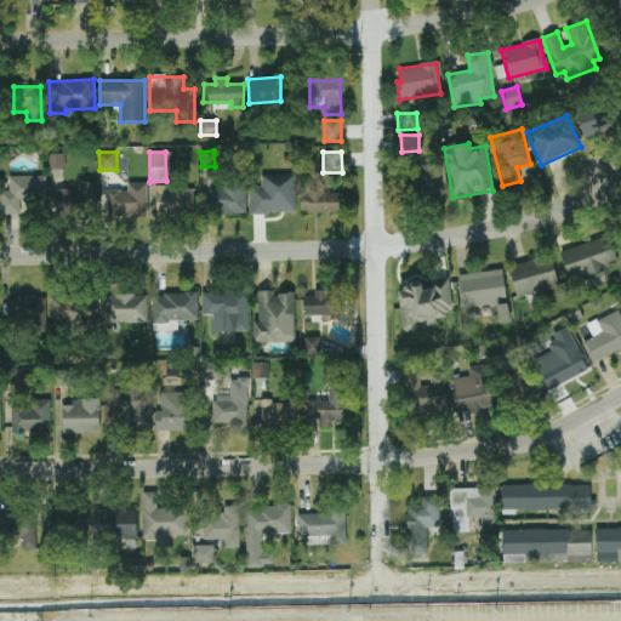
[(66,154),(50,153),(50,169),(66,170),(66,154)]
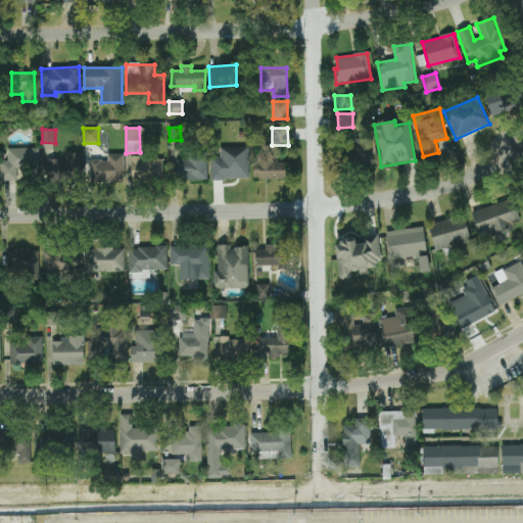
[(347,165),(372,167),(373,140),(349,138),(347,165)]
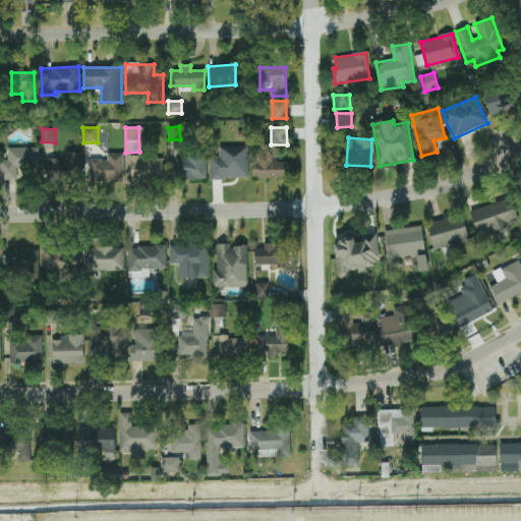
[(248,147),(220,148),(220,157),(211,157),(211,179),(248,178),(248,147)]
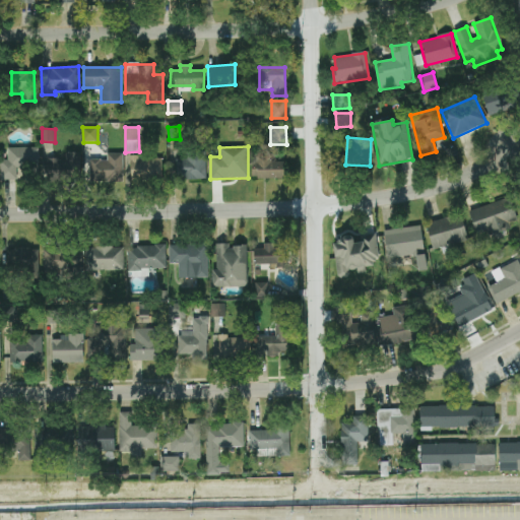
[(0,176),(0,180),(17,180),(16,170),(39,170),(39,147),(8,147),(8,160),(0,159),(0,176)]
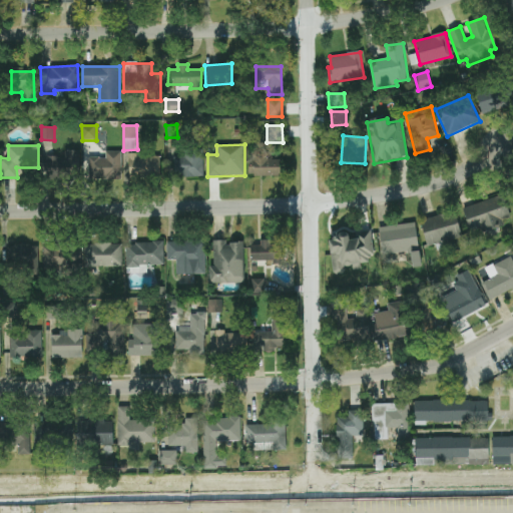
[(173,155),(174,177),(203,176),(202,148),(190,149),(190,155),(173,155)]
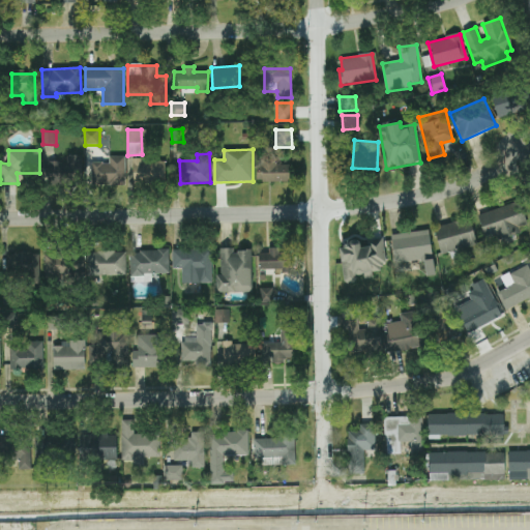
[(82,155),(67,155),(67,162),(49,162),(50,185),(83,184),(82,155)]
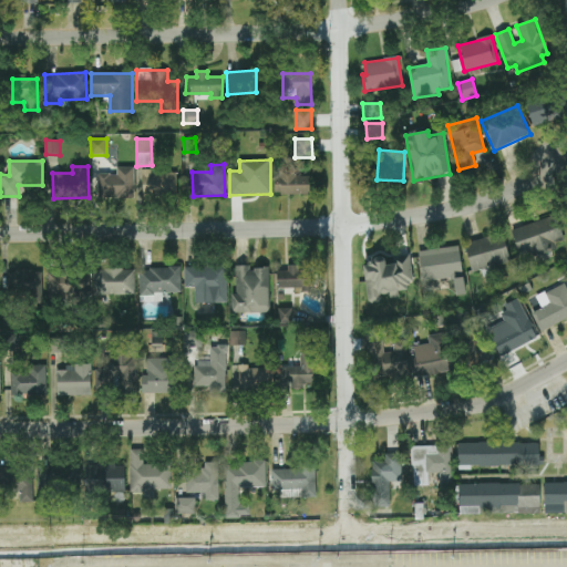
[(100,198),(134,197),(133,167),(116,167),(116,174),(99,174),(100,198)]
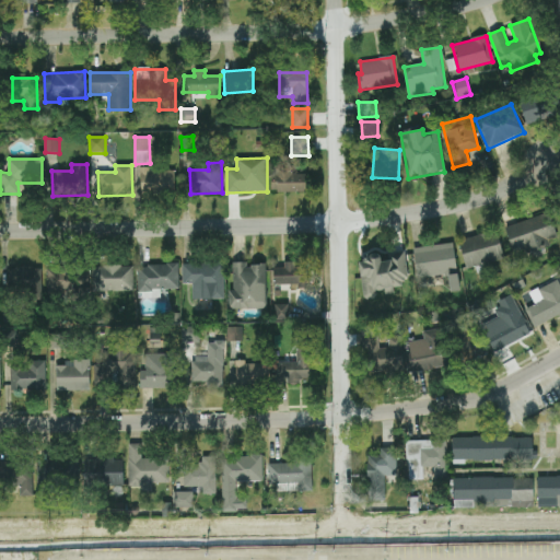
[(307,191),(306,174),(296,174),(296,165),(272,165),(272,193),(307,191)]
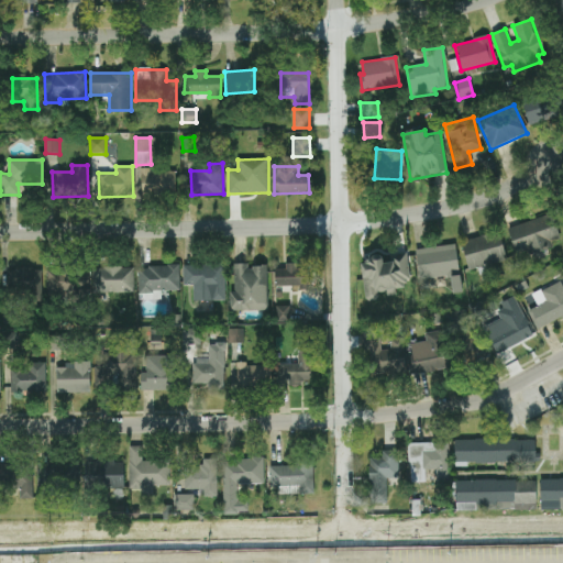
[(141,170),(142,195),(176,194),(175,169),(141,170)]
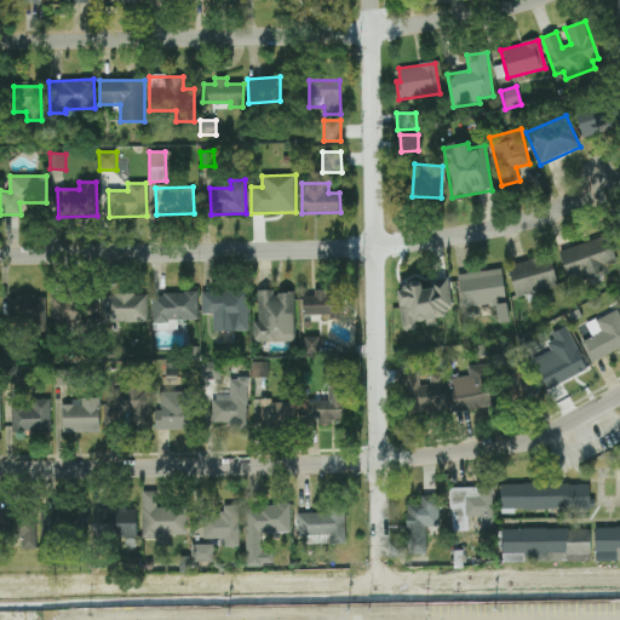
[(560,250),(568,282),(618,269),(608,236),(560,250)]
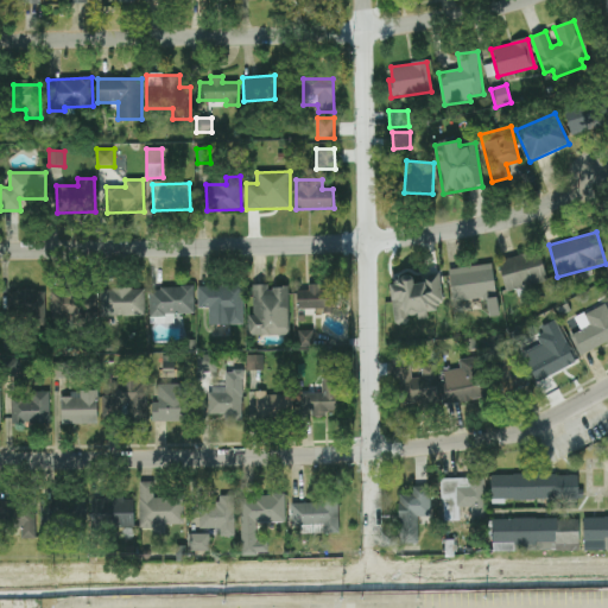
[(499,261),(507,292),(548,282),(539,251),(499,261)]
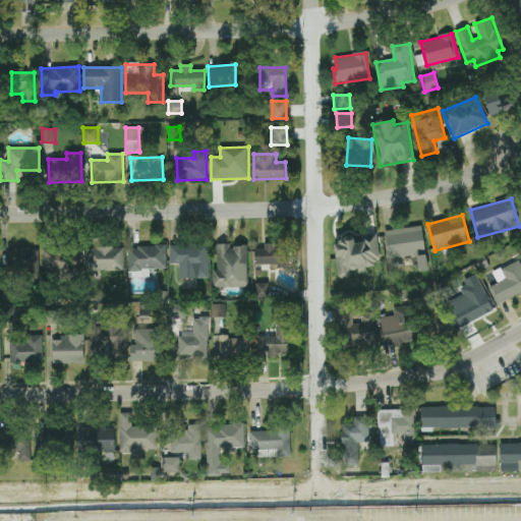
[(413,255),(415,272),(427,271),(422,226),(385,231),(388,258),(413,255)]
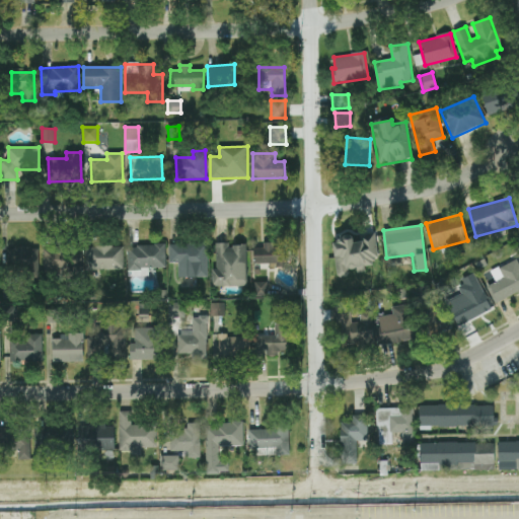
[(334,242),(337,278),(350,276),(349,272),(366,270),(365,267),(378,266),(374,233),(363,234),(363,241),(353,242),(352,234),(341,236),(342,242),(334,242)]
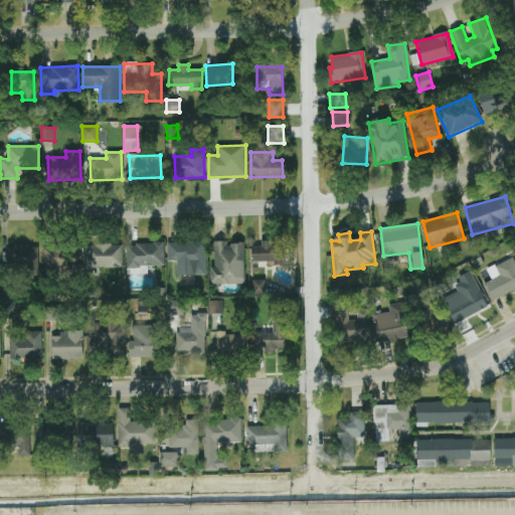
[(274,240),(261,241),(261,245),(251,246),(252,264),(286,263),(285,244),(274,245),(274,240)]
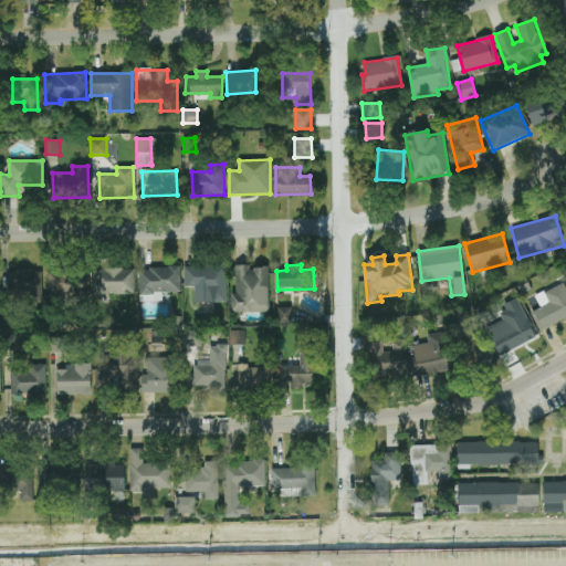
[(185,287),(195,286),(195,303),(227,302),(226,265),(185,266),(185,287)]
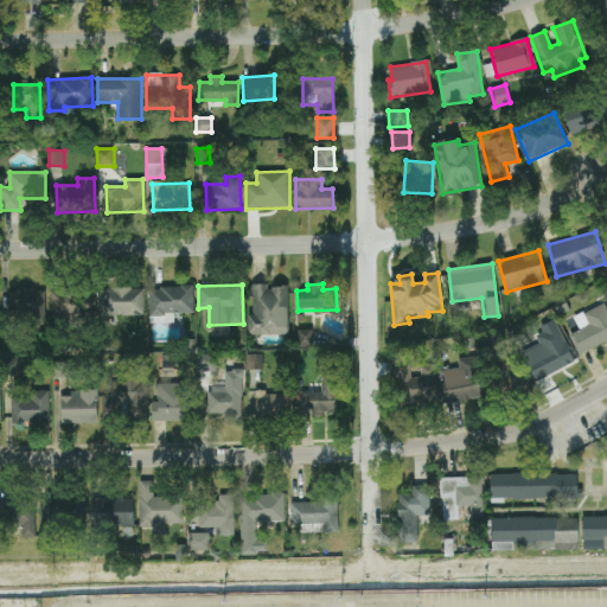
[(251,285),(253,315),(248,315),(248,336),(289,334),(288,287),(267,287),(267,285),(251,285)]
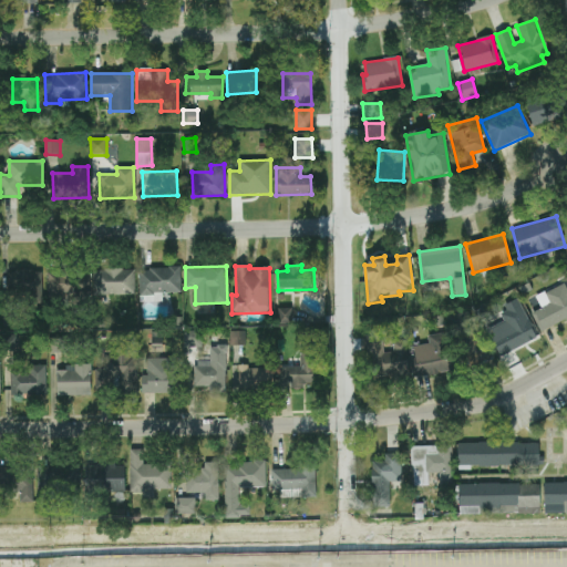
[(140,268),(140,298),(162,298),(162,294),(181,292),(181,268),(140,268)]
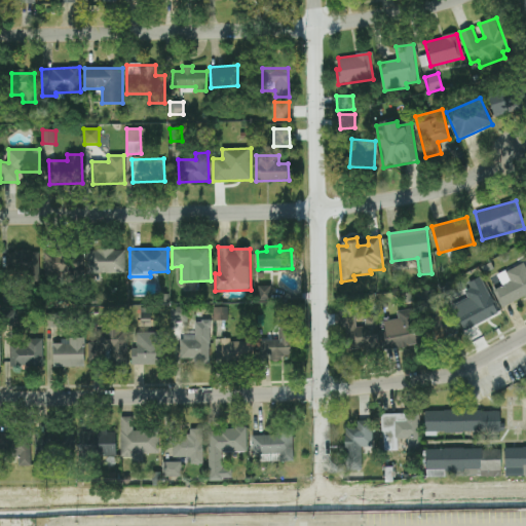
[(125,250),(86,250),(87,273),(125,273),(125,250)]
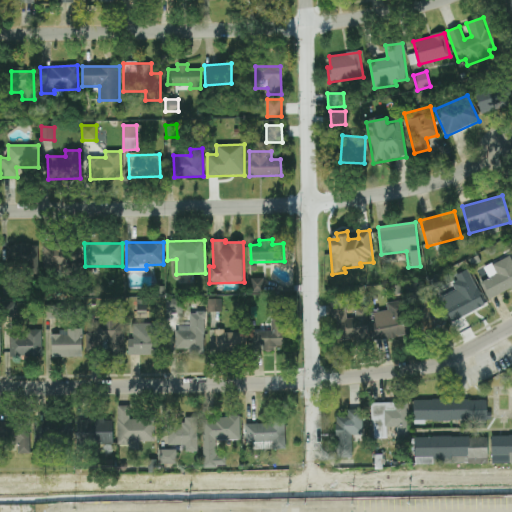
[(38,244),(7,244),(7,268),(38,268),(38,244)]
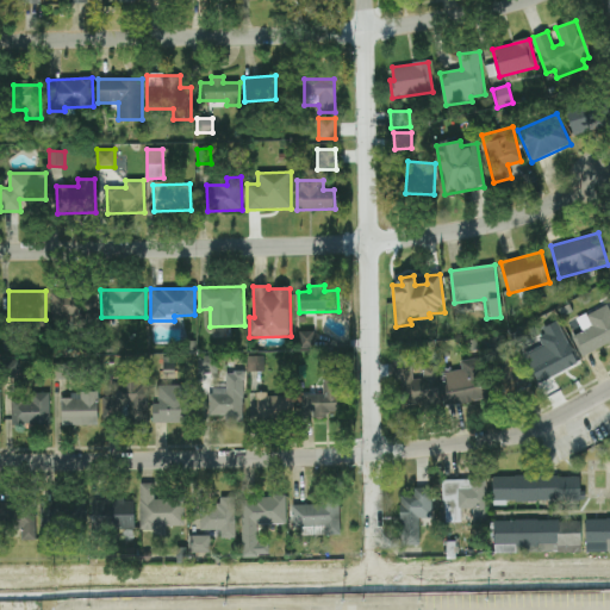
[(51,292),(53,322),(86,321),(85,309),(93,309),(92,291),(51,292)]
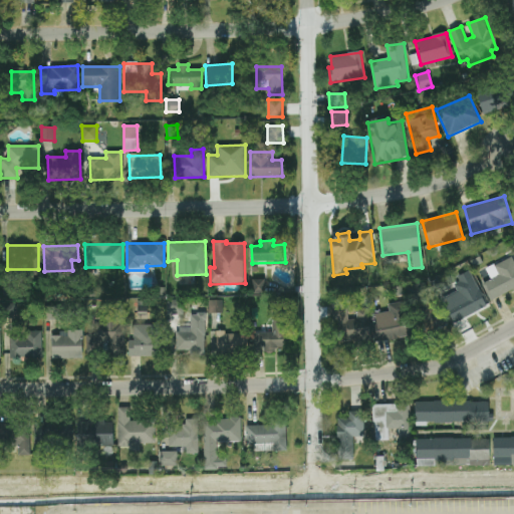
[(486,269),(491,280),(483,283),(491,301),(513,290),(513,260),(512,257),(486,269)]
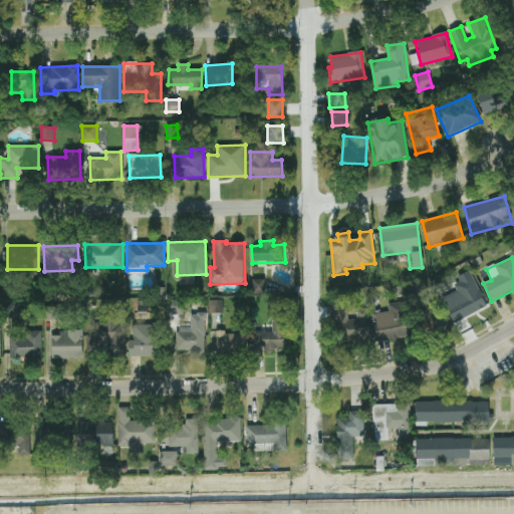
[(456,291),(440,298),(453,323),(488,306),(471,272),(452,281),(456,291)]
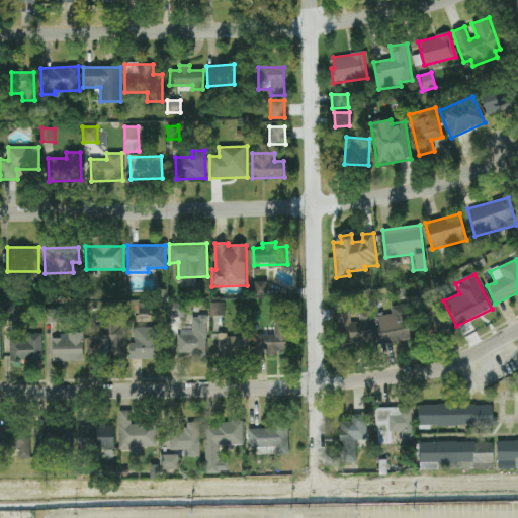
[(267,281),(255,281),(254,295),(267,295),(267,281)]
